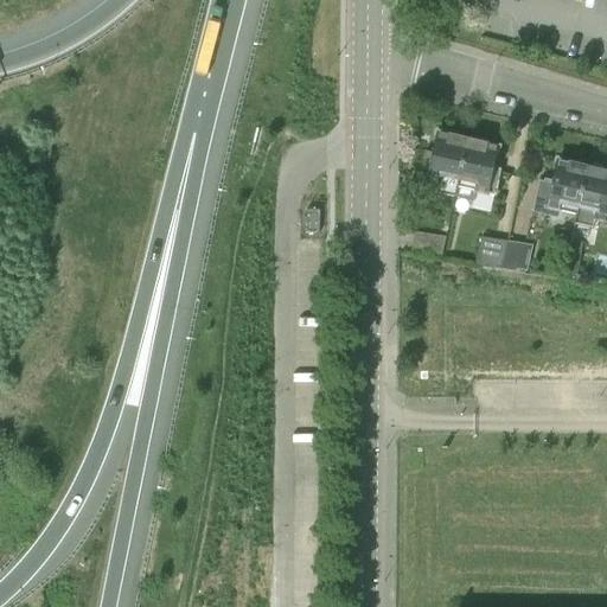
[(425,190),(455,197),(468,139),(438,133),(432,155),(426,154),(422,170),(429,171),(425,190)]
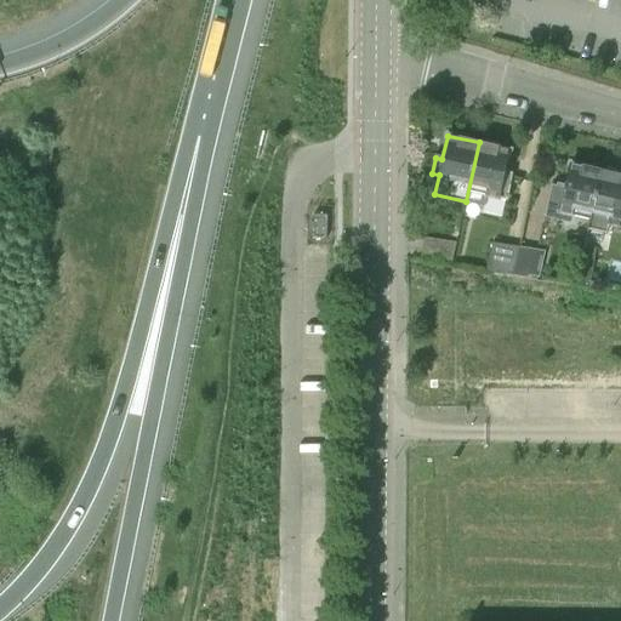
[(466,201),(486,206),(488,198),(502,201),(502,199),(507,200),(513,176),(506,175),(511,149),(479,142),(466,201)]
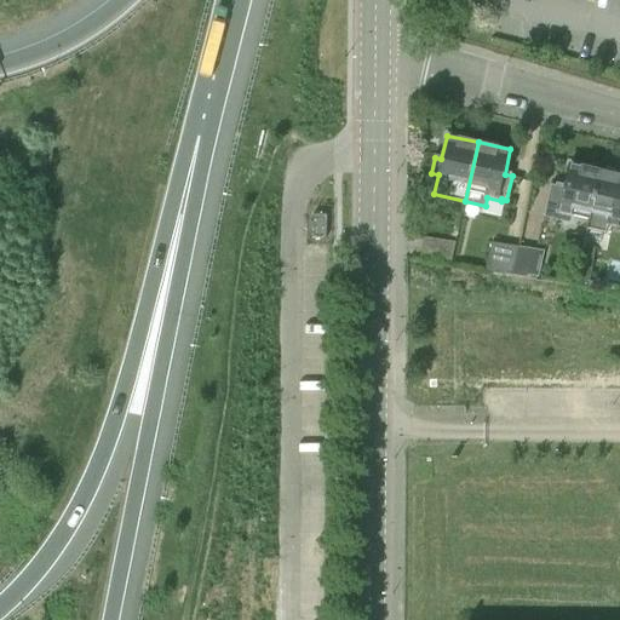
[(573,214),(589,219),(602,171),(570,164),(564,188),(552,185),(545,217),(570,222),(573,214)]
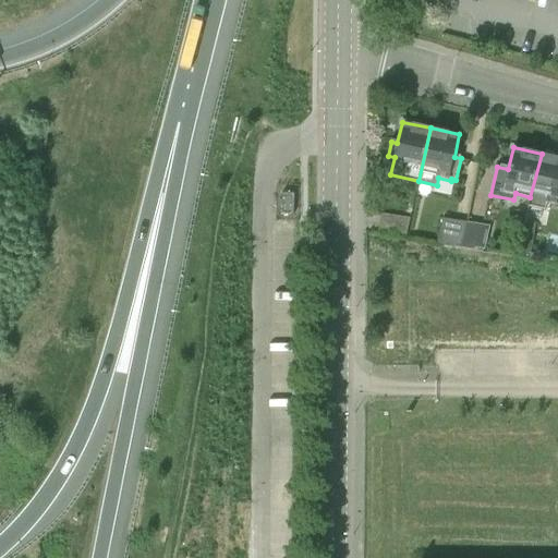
[(530,197),(528,206),(545,210),(547,203),(557,205),(557,157),(542,154),(530,197)]
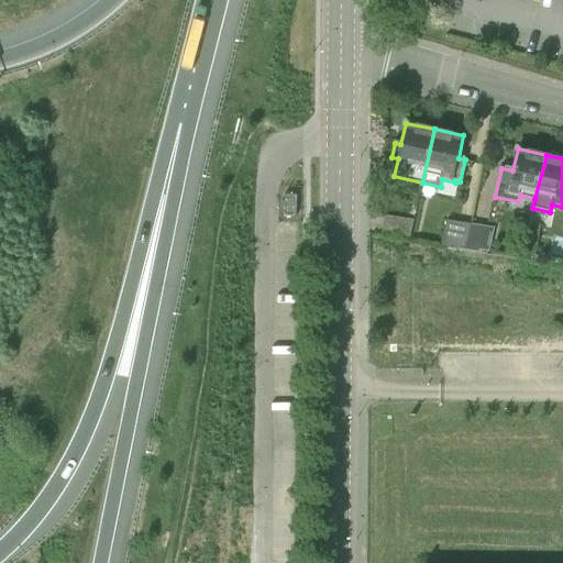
[(278,221),(302,222),(302,184),(278,183),(278,221)]
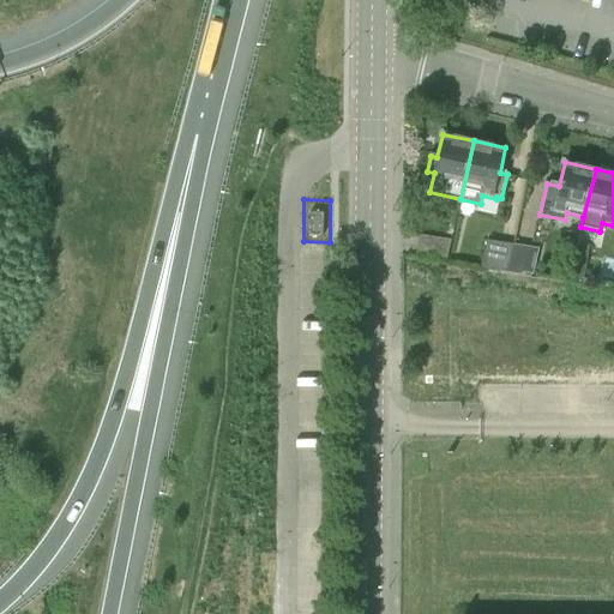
[(415,259),(446,263),(451,239),(420,235),(415,259)]
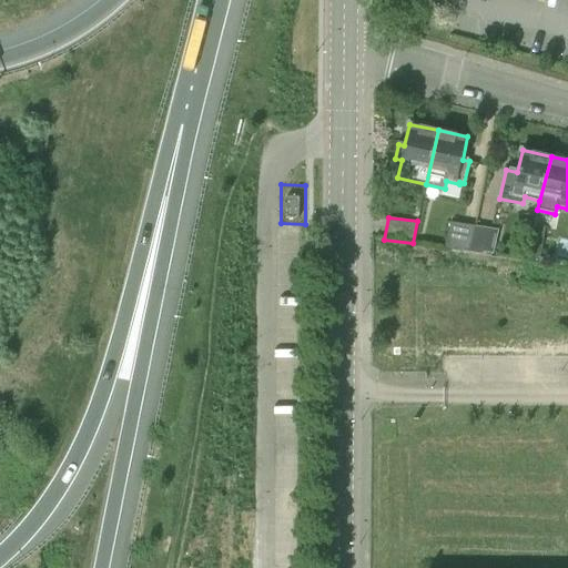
[(475,226),(450,222),(445,249),(469,252),(475,226)]
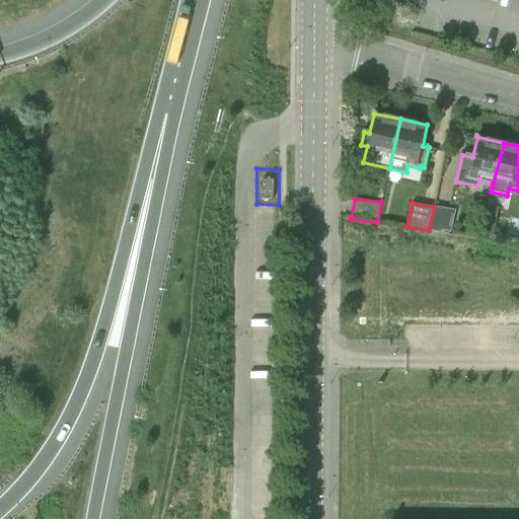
[(456,210),(434,207),(429,230),(452,234),(456,210)]
